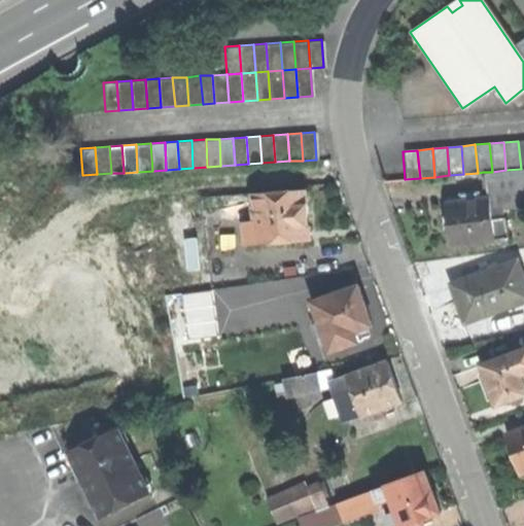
[(523,179),(523,169),(521,169),(505,170),(492,172),(483,172),(486,199),(488,199),(490,218),(503,217),(503,210),(523,208),(523,179)]
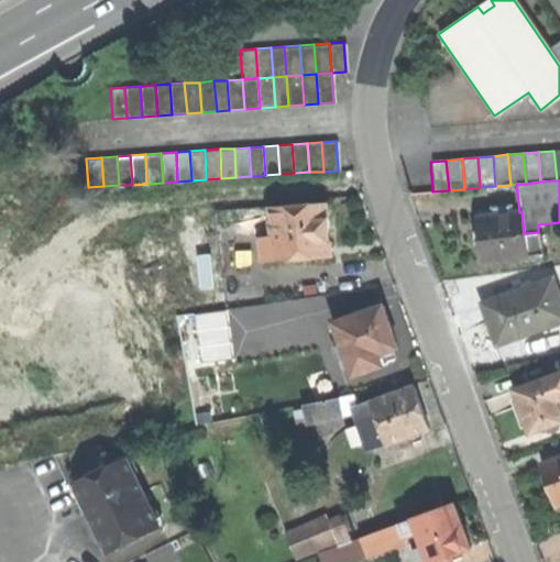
[(261,261),(328,255),(326,227),(324,202),(267,207),(271,237),(259,238),(261,261)]
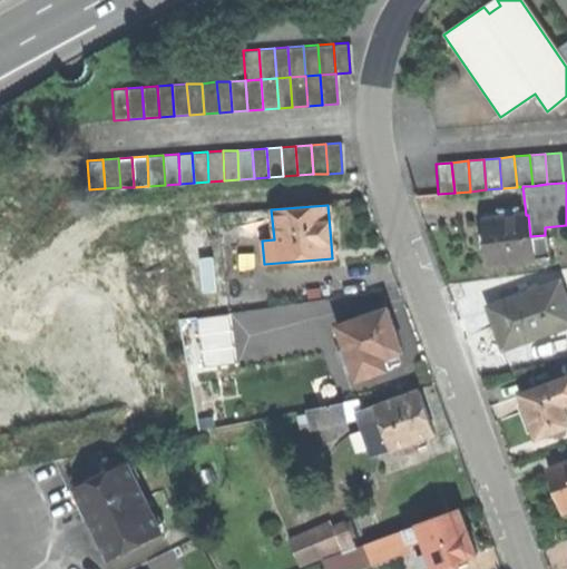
[(505,208),(506,217),(519,216),(518,207),(505,208)]
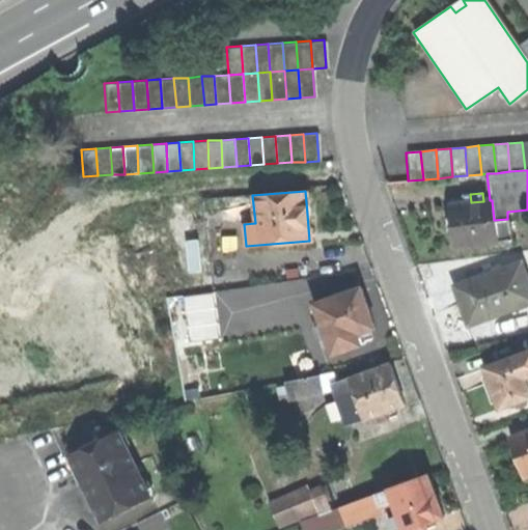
[(492,200),(490,200),(483,201),(471,202),(449,204),(451,226),(453,246),(497,242),(494,220),(492,200)]
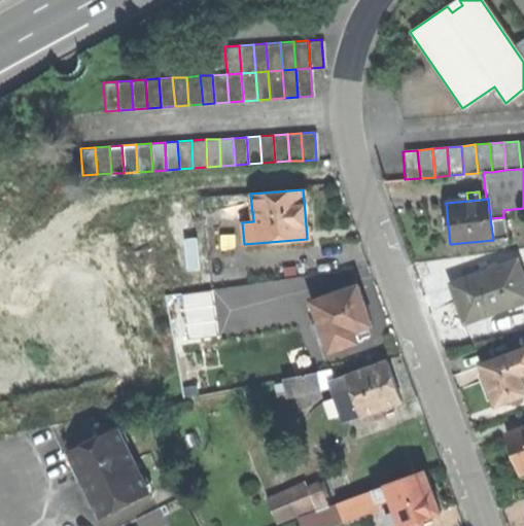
[(503,217),(490,218),(493,240),(505,239),(503,217)]
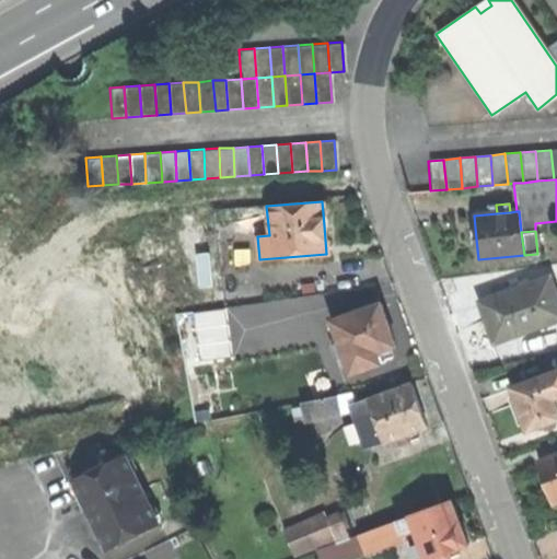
[(494,342),(556,318),(556,303),(547,277),(478,302),(486,322),(494,342)]
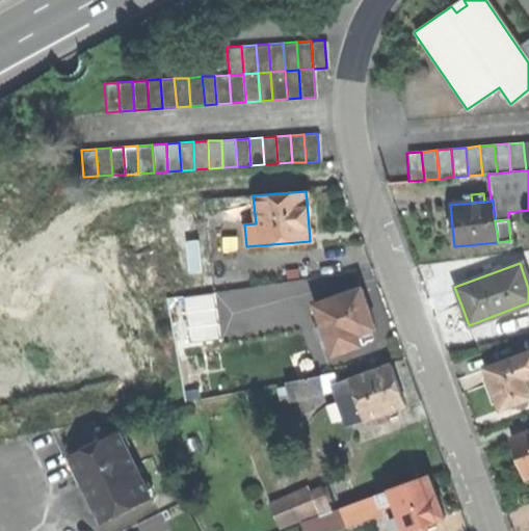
[(359,345),(354,334),(373,327),(367,310),(359,288),(314,304),(321,325),(313,328),(317,339),(324,336),(332,355),(359,345)]
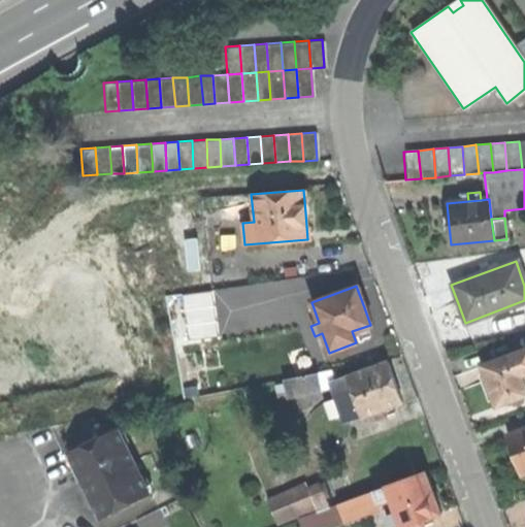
[(524,349),(512,354),(519,373),(524,371),(524,349)]
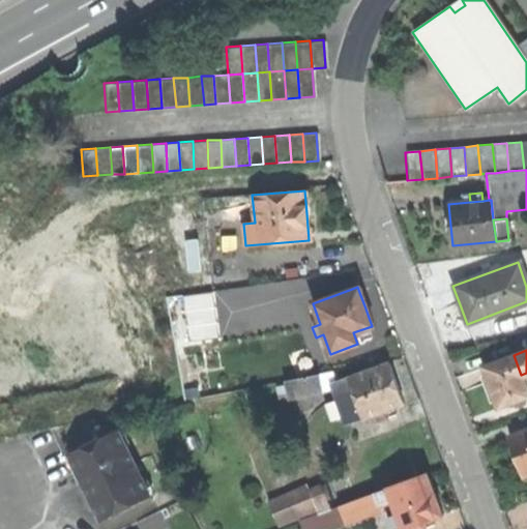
[(526,395),(526,390),(521,375),(514,355),(482,366),(491,388),(497,408),(515,402),(522,399),(526,395)]
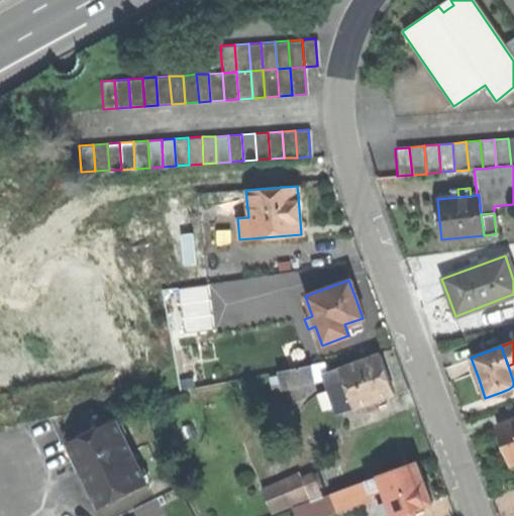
[(339,369),(353,408),(366,403),(376,400),(392,394),(387,379),(378,354),(339,369)]
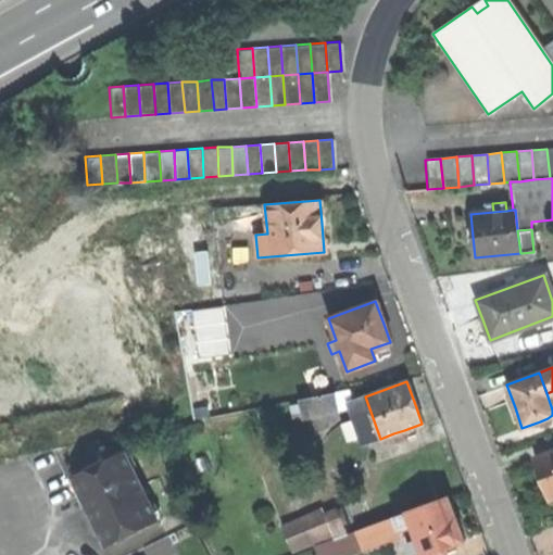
[(334,391),(337,410),(351,406),(350,402),(347,388),(334,391)]
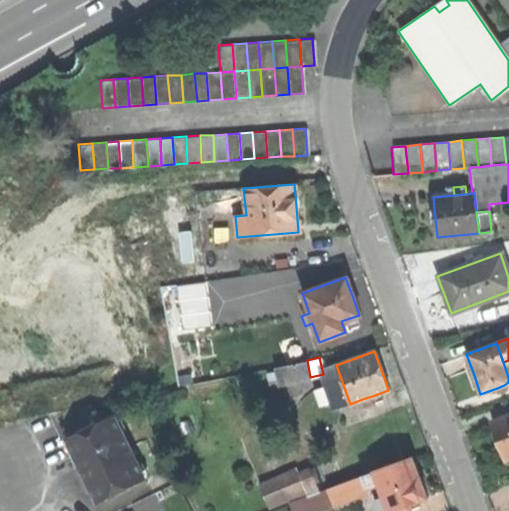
[(310,377),(307,360),(273,367),(277,384),(310,377)]
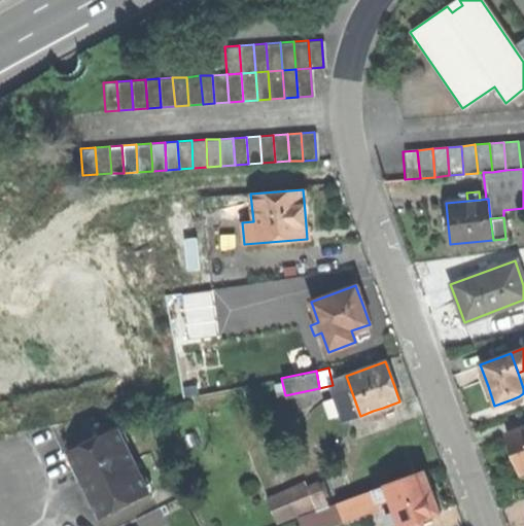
[(343,422),(360,416),(346,376),(332,381),(333,385),(336,394),(334,395),(343,422)]
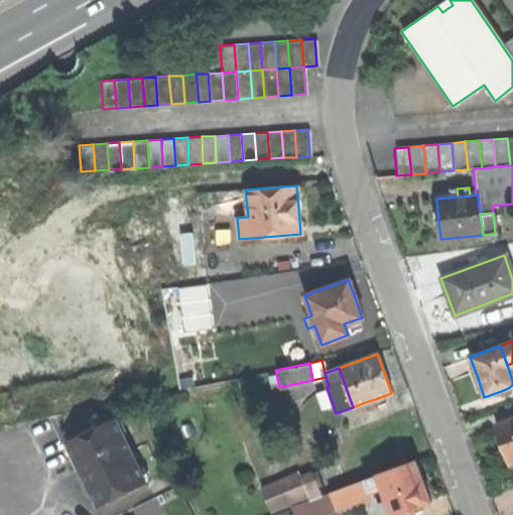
[(510,393),(508,388),(501,391),(503,396),(510,393)]
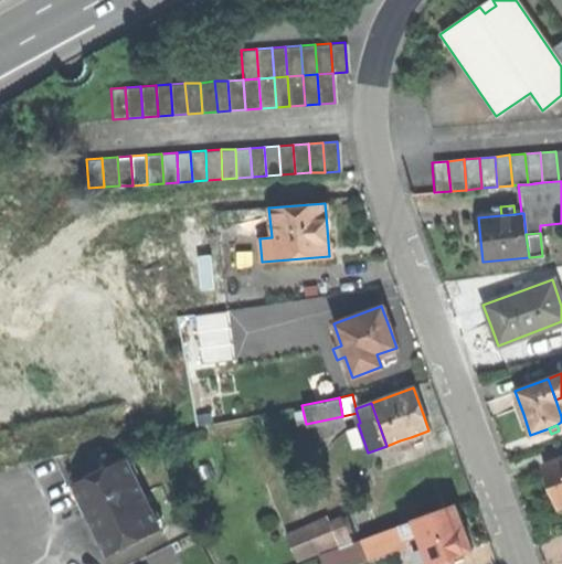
[(413,445),(411,437),(400,440),(403,449),(413,445)]
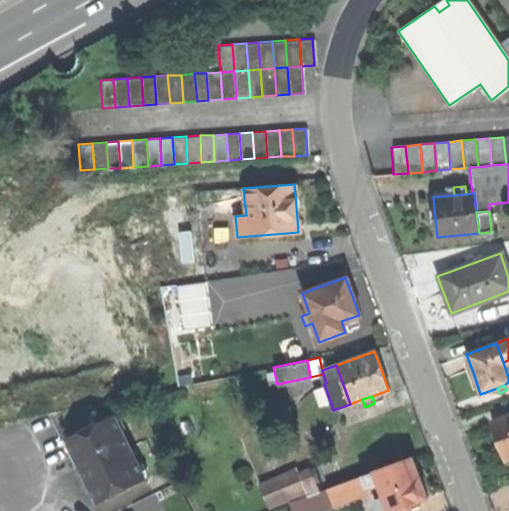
[(78,451),(102,500),(149,477),(118,413),(71,436),(78,451)]
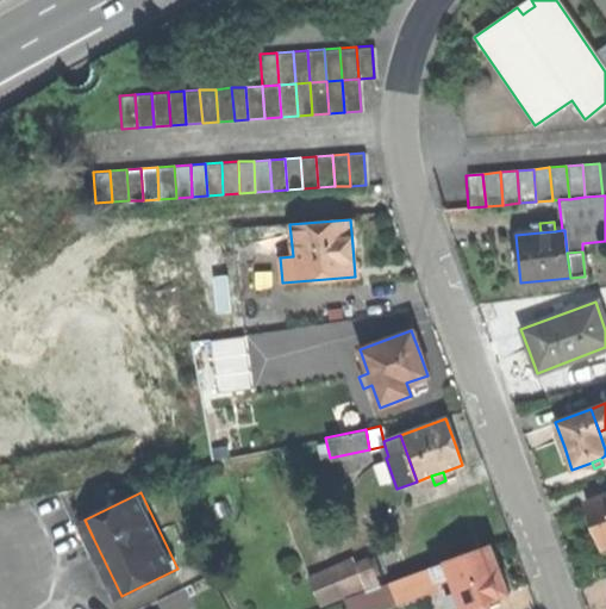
[(601,550),(605,547),(605,495),(585,503),(594,529),(601,550)]
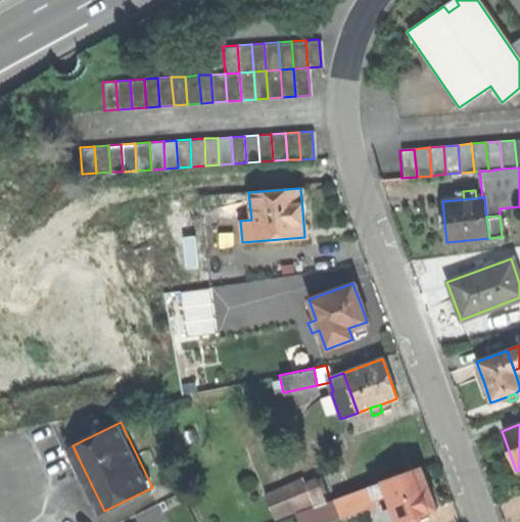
[(391,508),(396,519),(396,521),(399,521),(407,520),(417,516),(435,509),(428,489),(420,468),(382,481),(386,493),(391,508)]
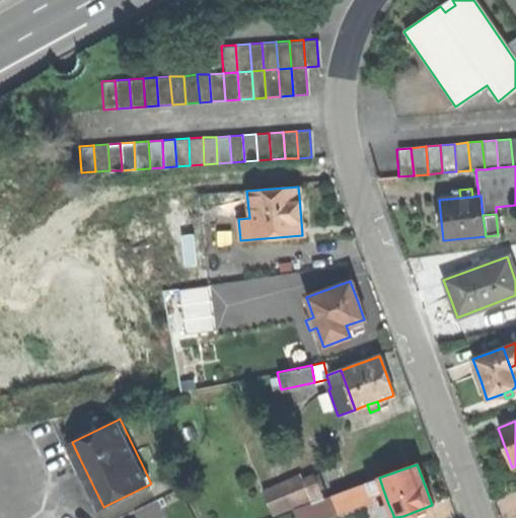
[(271,515),(308,501),(300,481),(298,475),(261,490),(271,515)]
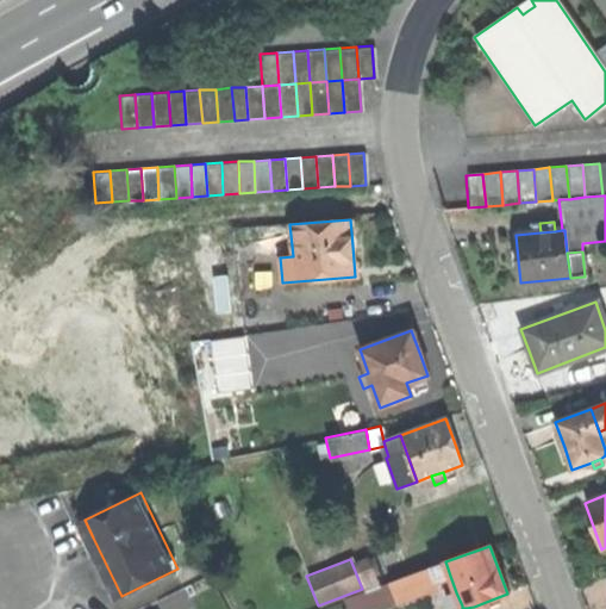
[(353,565),(362,589),(363,592),(378,586),(367,560),(353,565)]
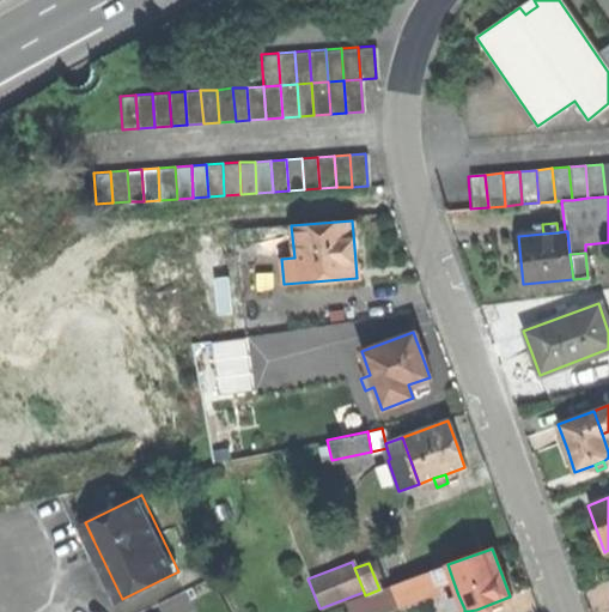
[(452,579),(448,564),(433,570),(438,585),(452,579)]
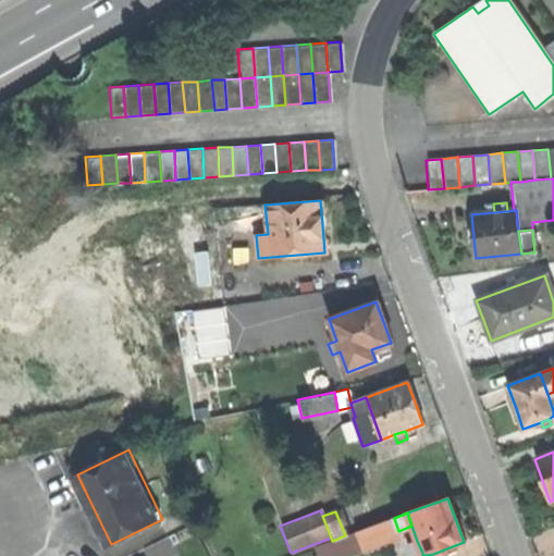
[(399,533),(398,531),(394,518),(355,532),(360,547),(399,533)]
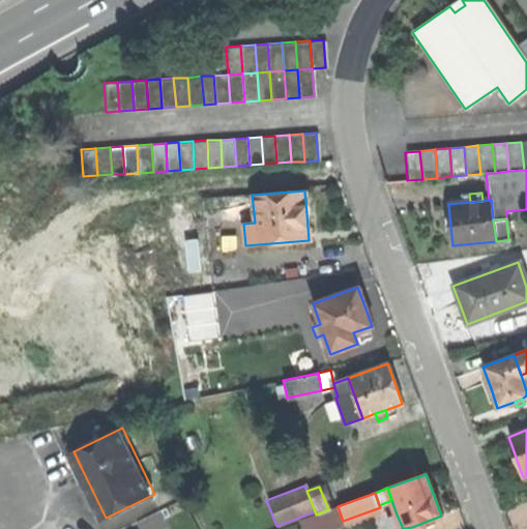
[(338,506),(328,509),(316,515),(298,521),(301,528),(320,528),(343,521),(338,506)]
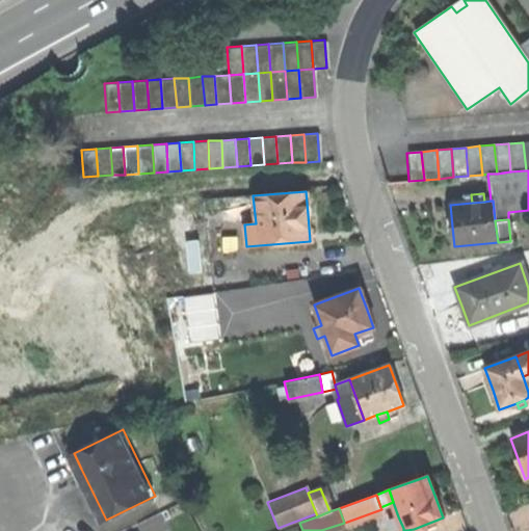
[(393,530),(395,530),(403,528),(398,516),(389,520),(393,530)]
